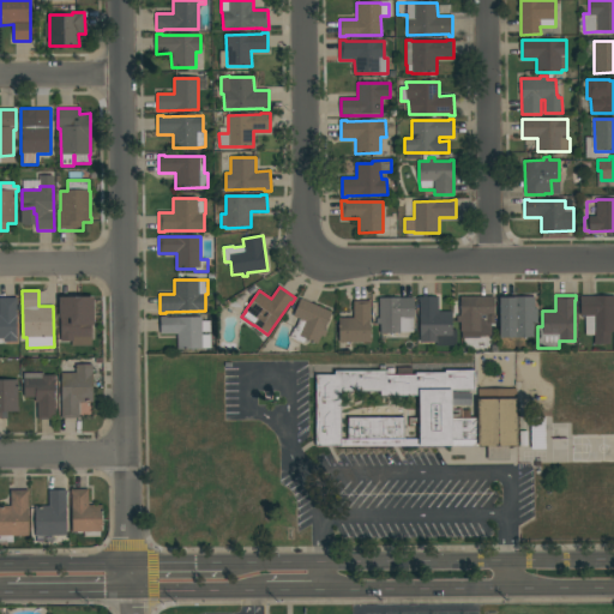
[(494,296),(494,315),(493,315),(493,324),(487,324),(487,317),(481,317),(481,332),(470,333),(470,332),(461,332),(461,323),(457,323),(457,301),(461,301),(461,296),(494,296)]
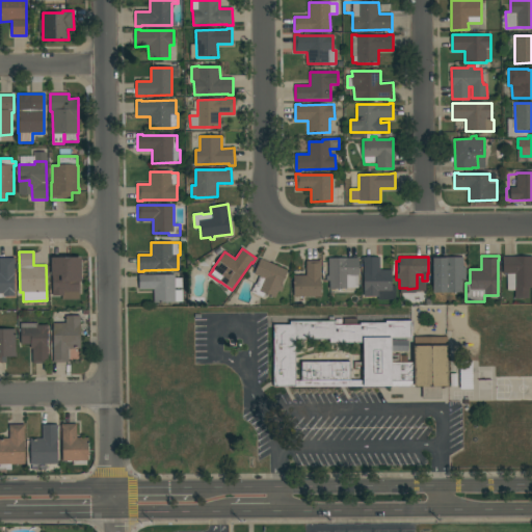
[(531,257),(531,288),(529,288),(529,298),(515,298),(515,290),(507,290),(507,274),(503,274),(503,257),(531,257)]
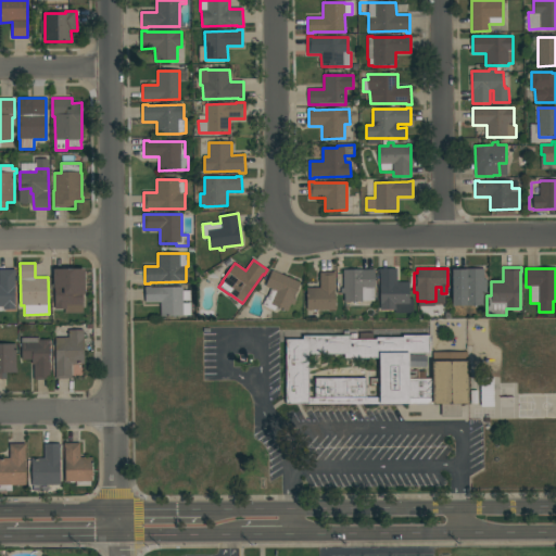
[(85,269),(85,273),(86,273),(86,291),(86,294),(84,294),(84,314),(65,314),(65,310),(55,310),(55,288),(53,288),(53,269),(85,269)]
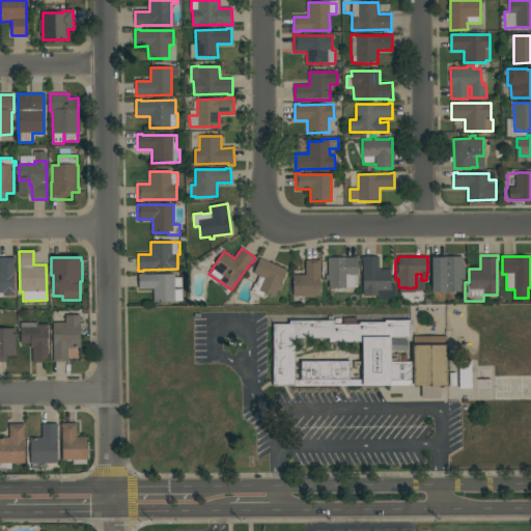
[(358,257),(358,275),(358,287),(346,287),(346,288),(329,288),(329,280),(326,280),(326,275),(328,275),(328,258),(358,257)]
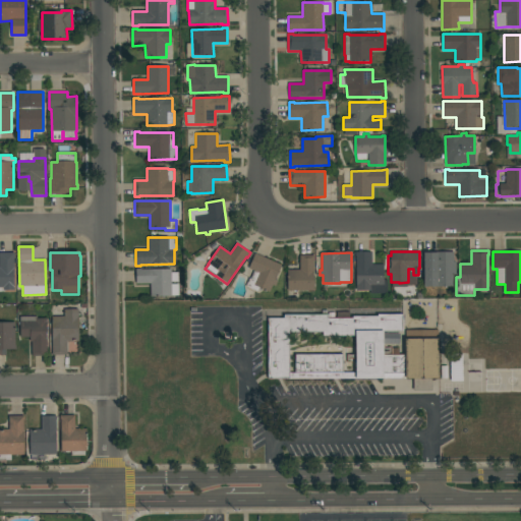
[(355,256),(355,252),(371,252),(371,265),(384,265),(384,280),(387,280),(388,293),(370,294),(370,291),(357,291),(357,286),(356,286),(356,256),(355,256)]
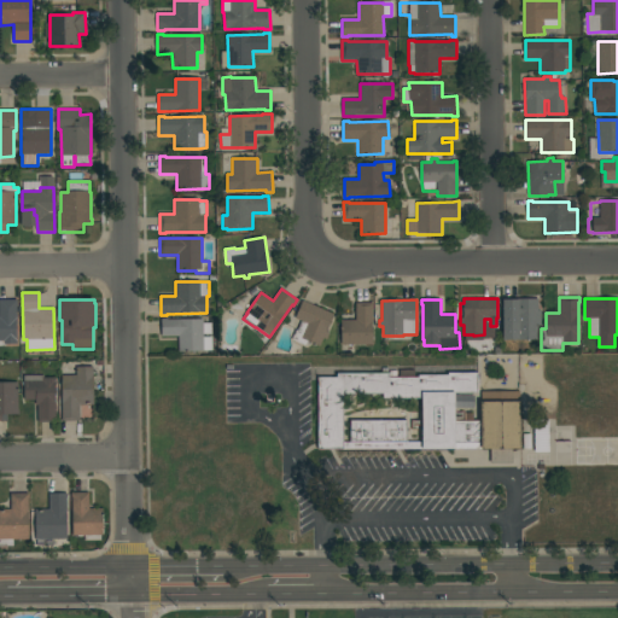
[(502,299),(517,299),(538,299),(538,312),(541,312),(541,326),(537,326),(537,339),(503,340),(502,299)]
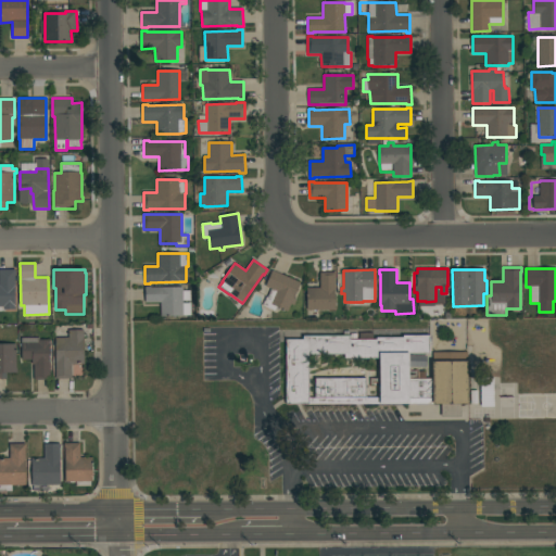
[(15,310),(4,310),(4,312),(0,312),(0,270),(16,270),(16,276),(15,276),(15,310)]
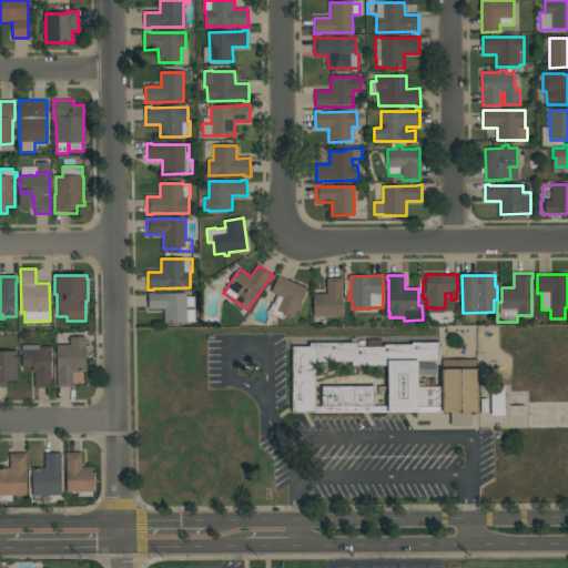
[(306,288),(300,305),(303,306),(301,312),(297,311),(294,318),(282,313),(281,317),(267,312),(272,303),(273,304),(276,295),(271,293),(279,276),(306,288)]
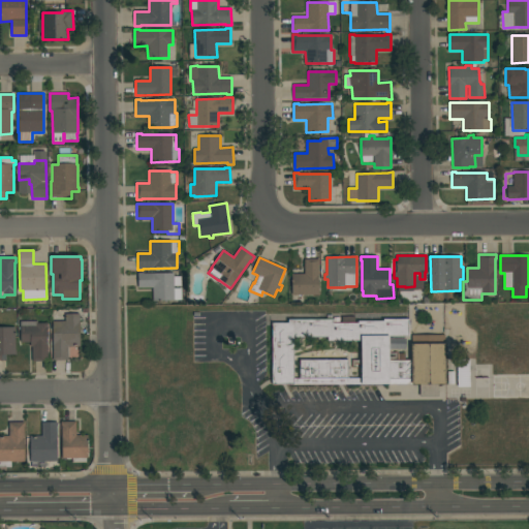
[(292,296),(292,274),(305,274),(305,259),(319,259),(319,263),(318,263),(318,296),(292,296)]
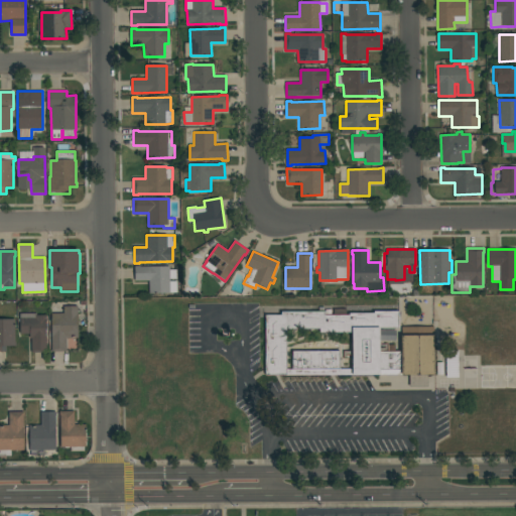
[(169,266),(169,270),(176,270),(176,279),(170,279),(170,281),(176,281),(176,292),(170,292),(170,293),(149,293),(149,281),(135,281),(135,266),(140,266),(140,267),(169,266)]
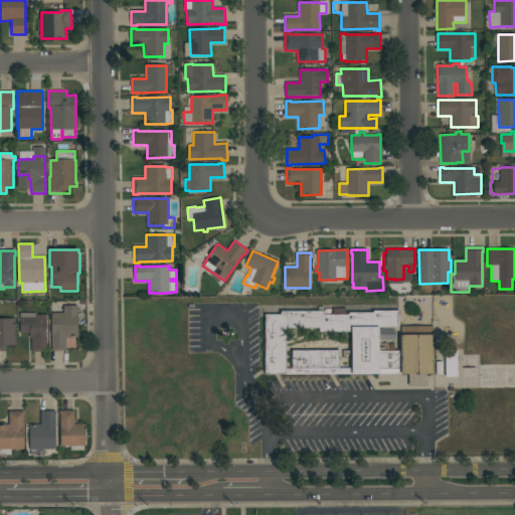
[(51,313),(63,313),(63,306),(77,306),(77,337),(66,338),(66,351),(52,351),(51,313)]
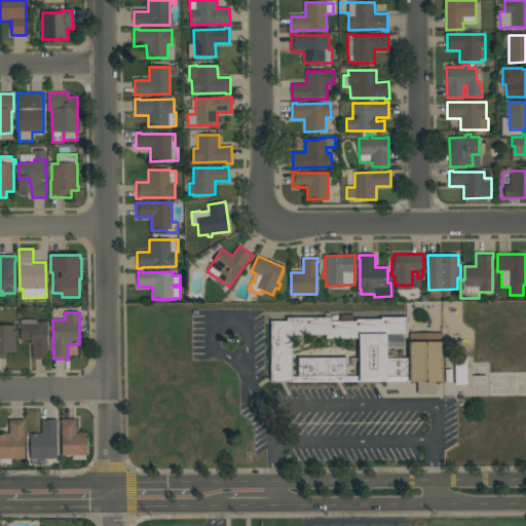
[(270,321),(287,321),(287,317),(332,317),(332,315),(338,315),(338,322),(357,322),(357,320),(381,320),(381,317),(407,317),(407,334),(387,334),(387,359),(409,359),(409,342),(411,342),(411,334),(443,334),(443,342),(444,342),(444,382),(436,382),(436,395),(417,395),(417,382),(409,382),(270,382),(270,321)]
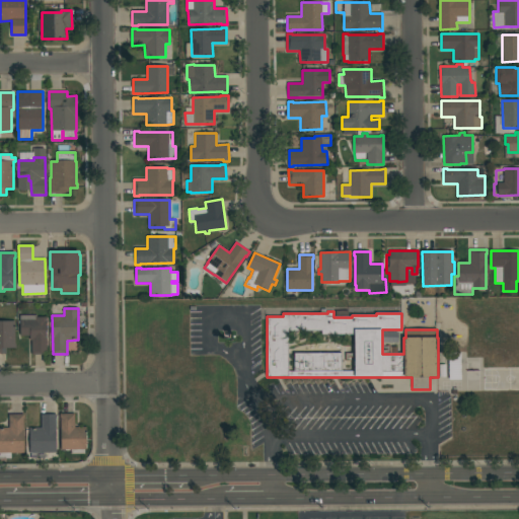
[(48,354),(31,355),(31,341),(29,341),(29,336),(20,336),(19,315),(36,315),(36,317),(47,317),(48,354)]
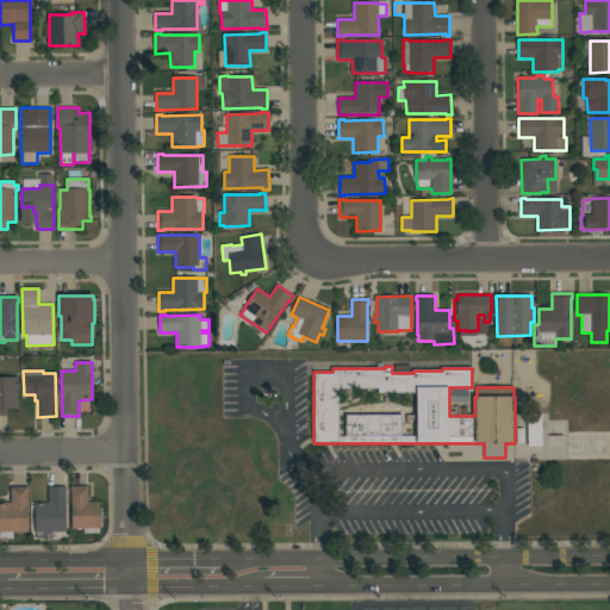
[(18,404),(19,404),(19,409),(2,410),(2,416),(0,416),(0,378),(18,378),(18,404)]
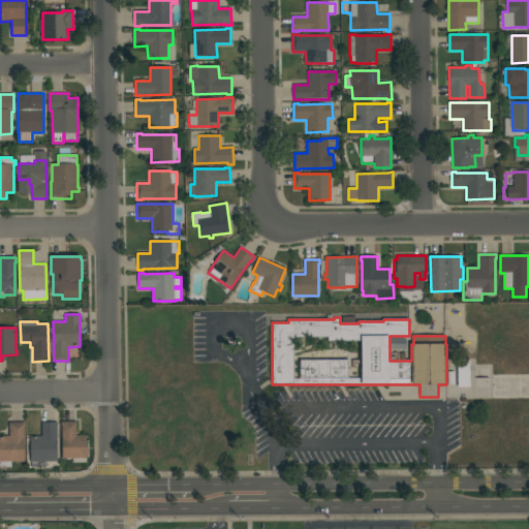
[(62,426),(61,426),(61,422),(75,422),(76,435),(88,435),(88,459),(87,459),(87,463),(72,463),(72,459),(62,459),(62,426)]
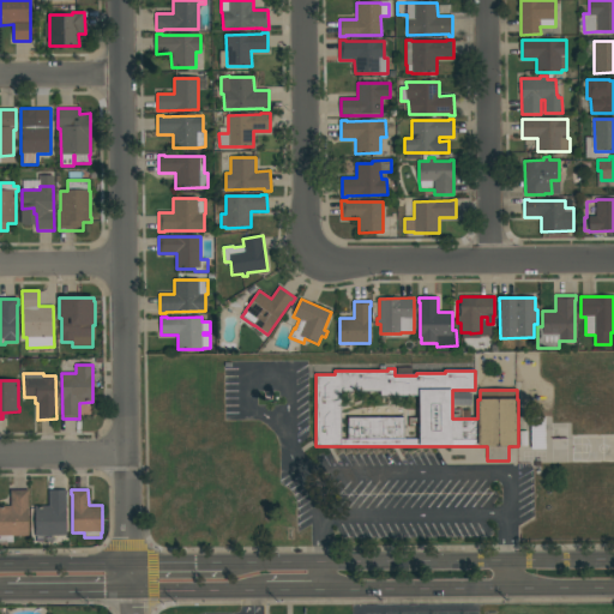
[(13,536),(13,543),(0,543),(0,506),(11,506),(11,491),(29,491),(29,495),(28,495),(29,536),(13,536)]
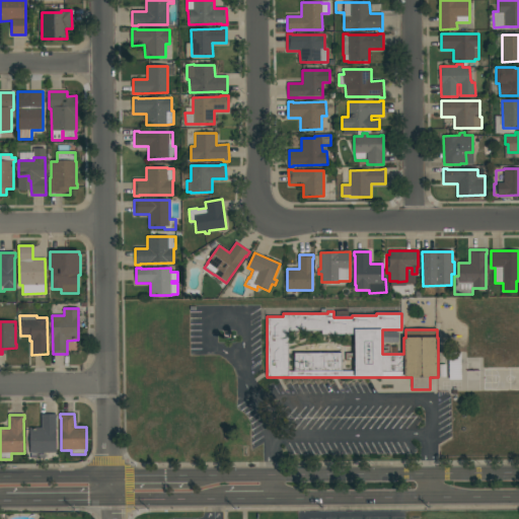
[(29,453),(29,428),(42,428),(42,415),(56,415),(56,453),(29,453)]
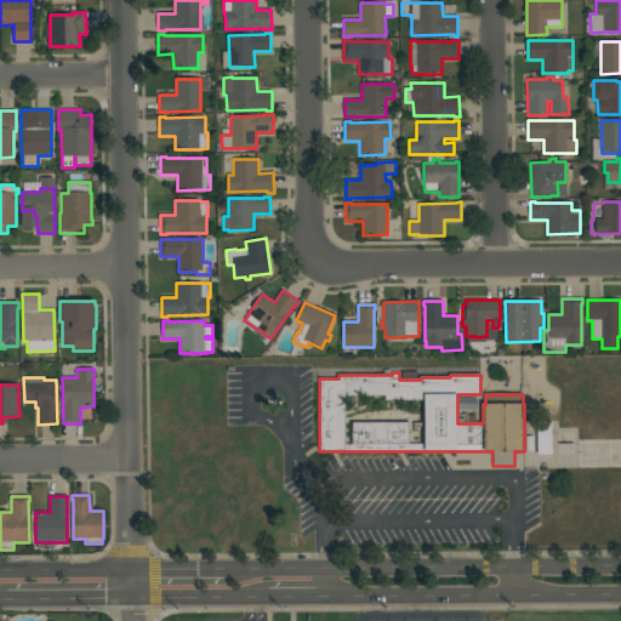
All buildings are outlined.
